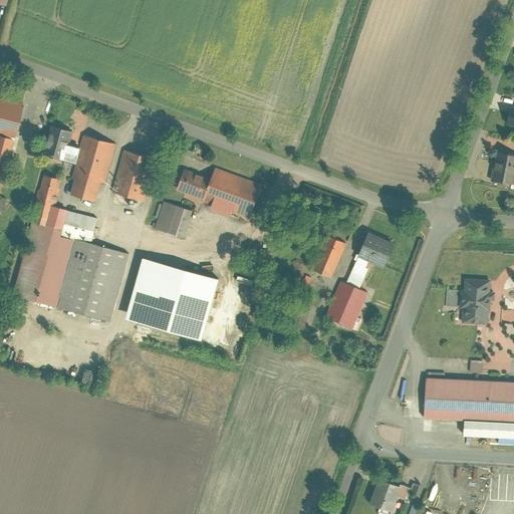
[(22,102),(0,96),(0,135),(12,139),(22,102)]
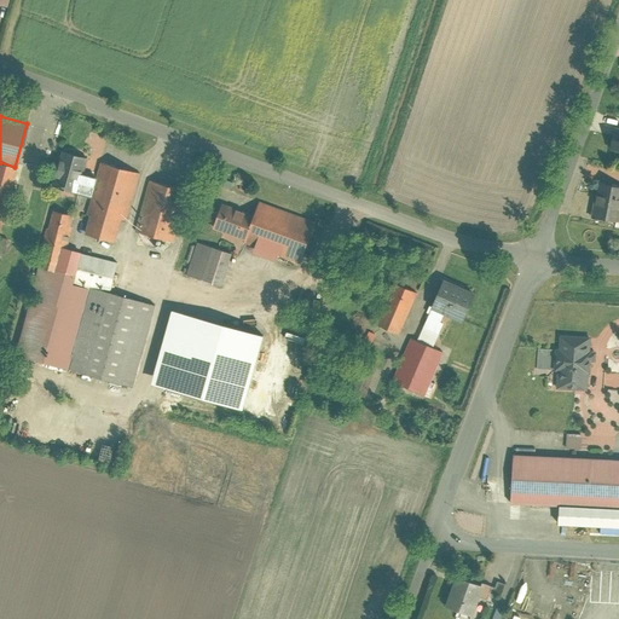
[(62,150),(52,184),(91,195),(97,175),(84,172),(87,157),(62,150)]
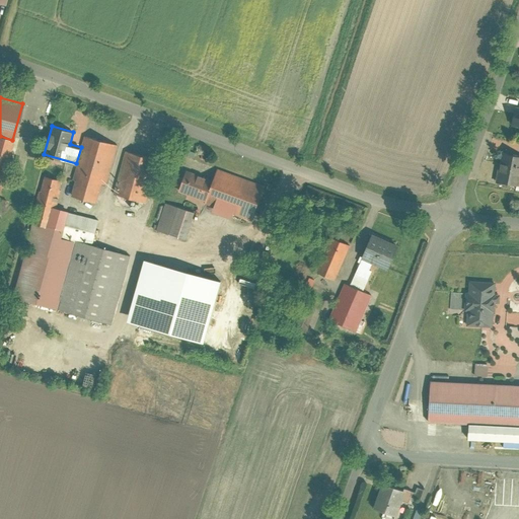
[(100,182),(107,184),(118,145),(84,136),(73,178),(76,179),(72,195),(96,201),(100,182)]
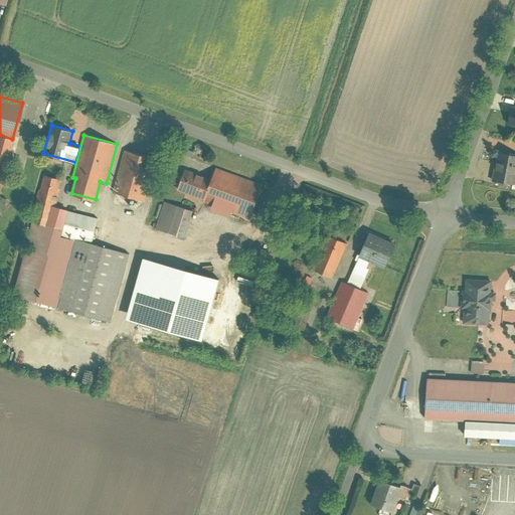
[(0,136),(0,186),(12,140),(0,136)]
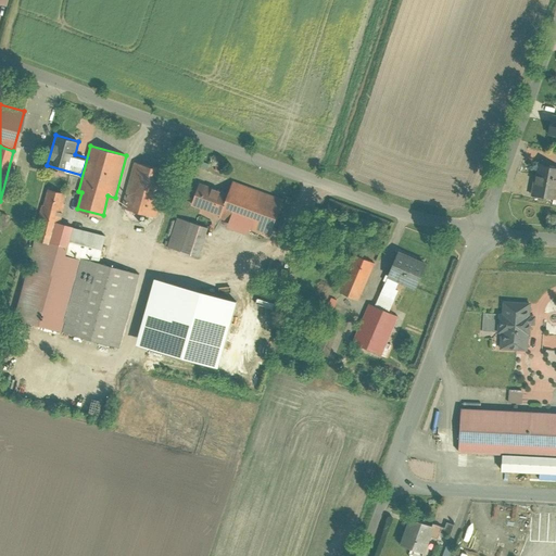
[(555,165),(534,162),(529,194),(551,198),(555,198),(555,188),(555,165)]
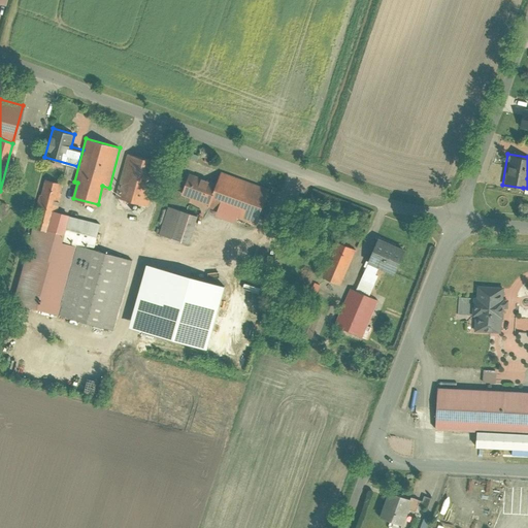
[(116,196),(149,204),(160,163),(127,155),(116,196)]
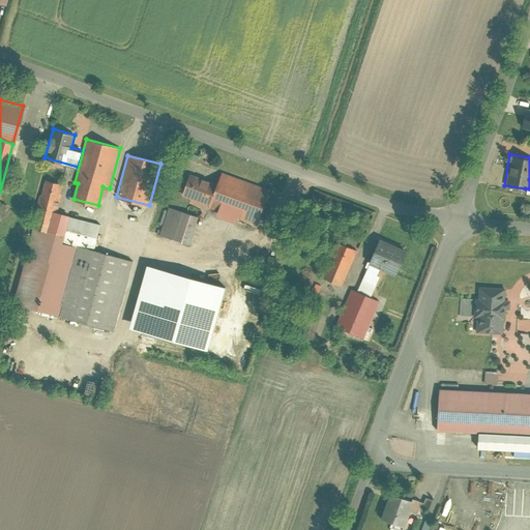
[(270,188),(223,172),(218,184),(211,205),(210,207),(257,225),(270,188)]
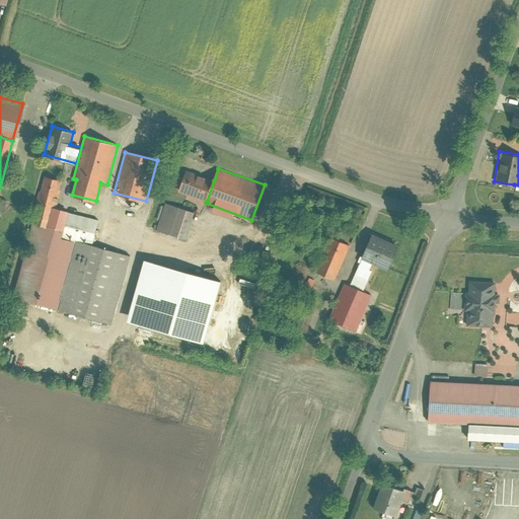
[(178,191),(207,201),(214,180),(187,170),(178,191)]
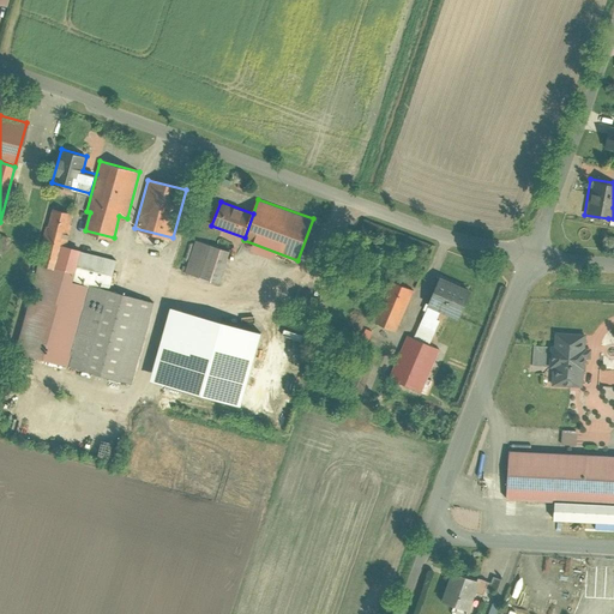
[(52,209),(37,264),(74,274),(80,251),(80,248),(65,245),(73,214),(52,209)]
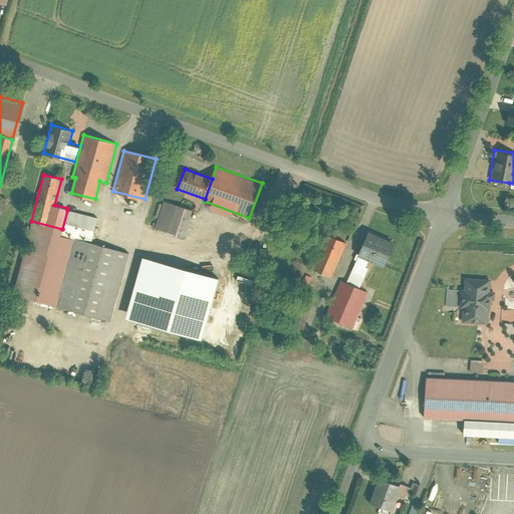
[(155,228),(184,236),(192,209),(163,201),(155,228)]
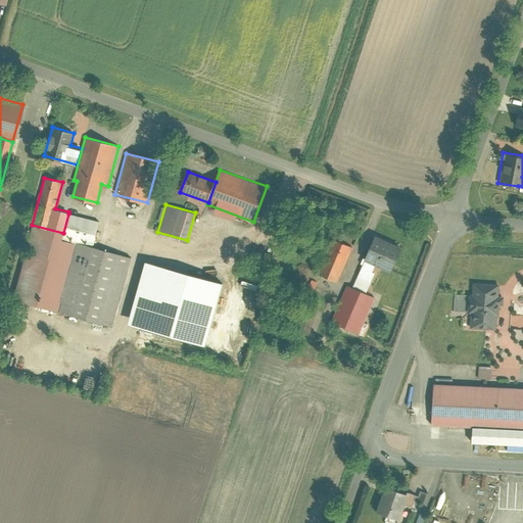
[(63,233),(61,238),(76,242),(92,246),(99,222),(68,214),(63,233)]
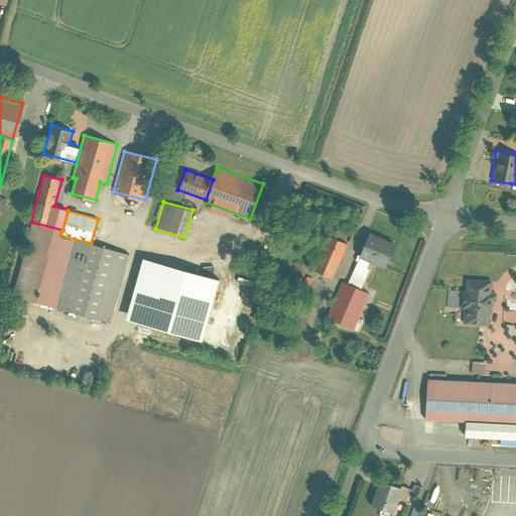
[(22,298),(55,307),(75,239),(60,235),(62,230),(31,222),(15,280),(26,283),(22,298)]
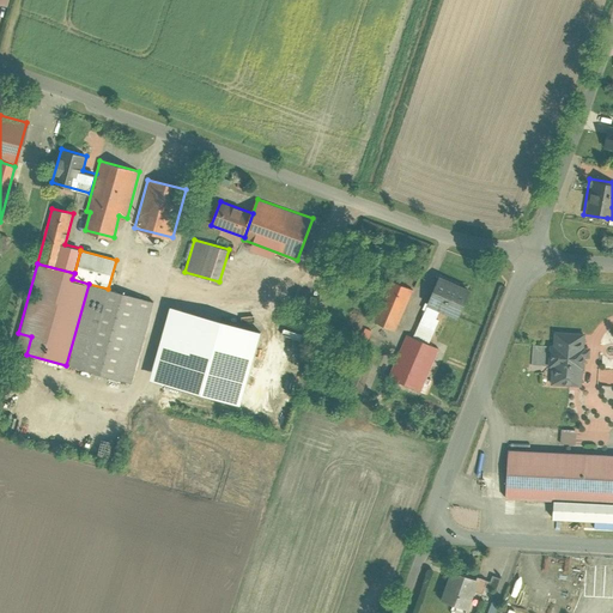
[(469,287),(441,274),(428,303),(457,315),(469,287)]
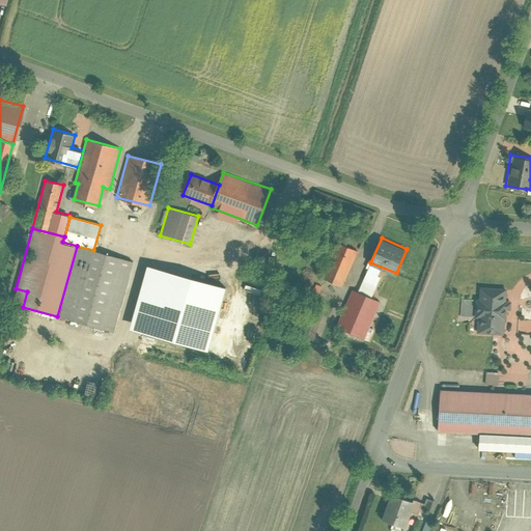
[(323,277),(343,285),(358,250),(338,242),(323,277)]
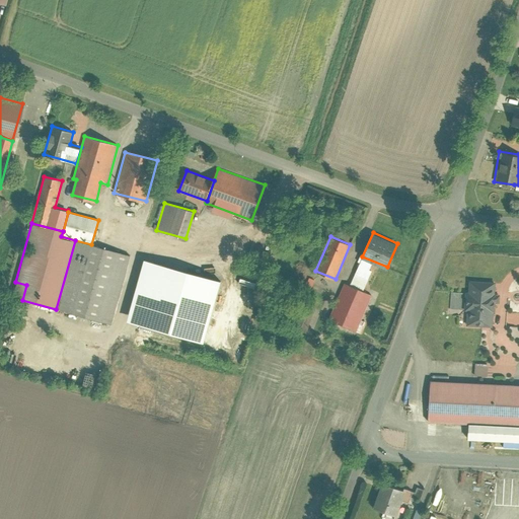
[(56,309),(112,324),(130,255),(91,244),(75,240),(56,309)]
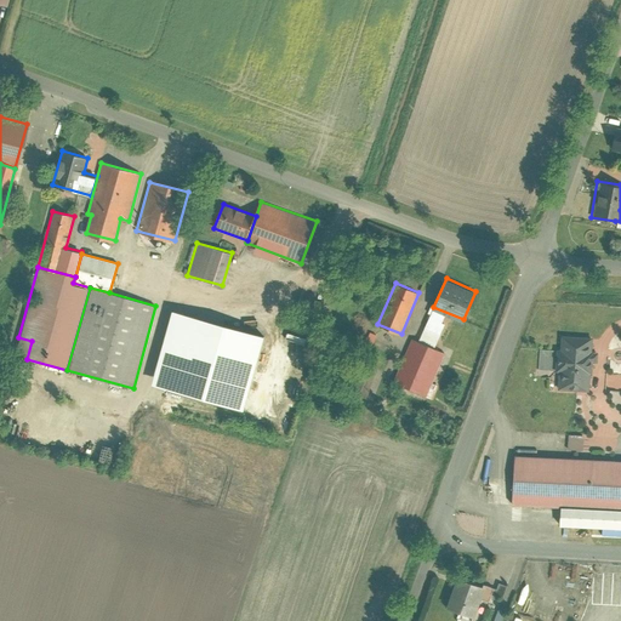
[(263,332),(171,307),(151,381),(244,406),(263,332)]
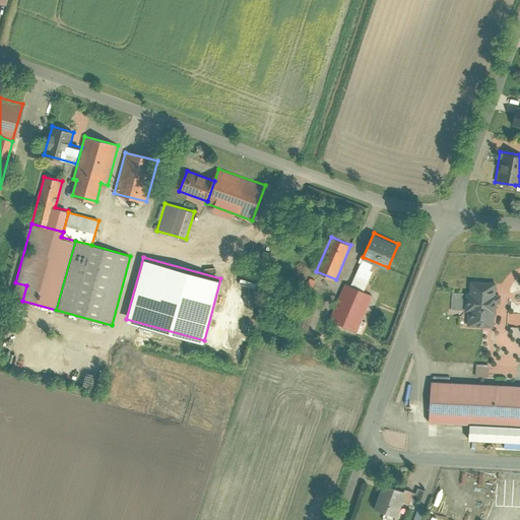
[(363,257),(350,285),(364,291),(373,270),(370,269),(373,261),(363,257)]
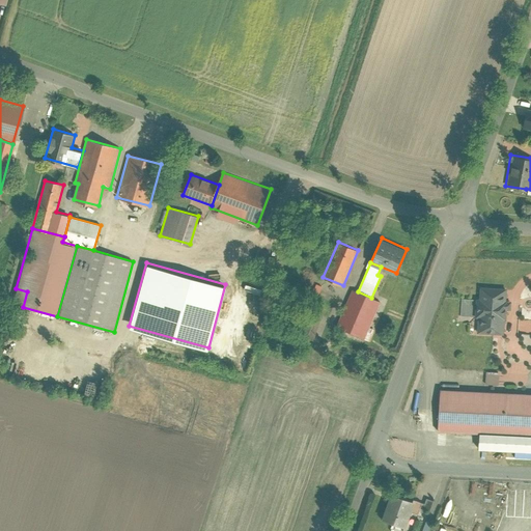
[(507,288),(480,286),(479,299),(475,299),(475,300),(474,316),(474,317),(478,317),(477,332),(504,334),(506,309),(509,309),(510,300),(506,300),(507,288)]
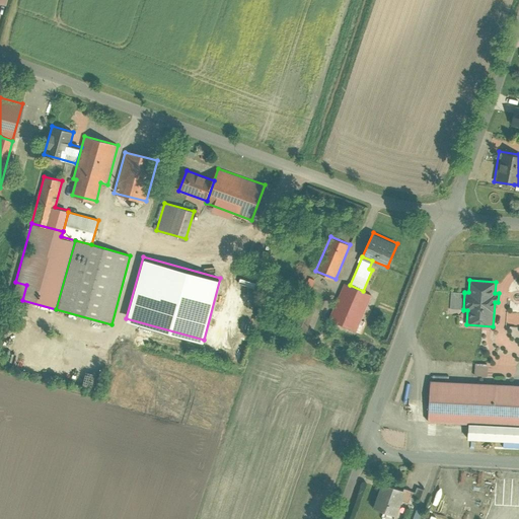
[(344,283),(328,318),(362,332),(374,305),(368,302),(371,295),(363,291),(350,285),(344,283)]
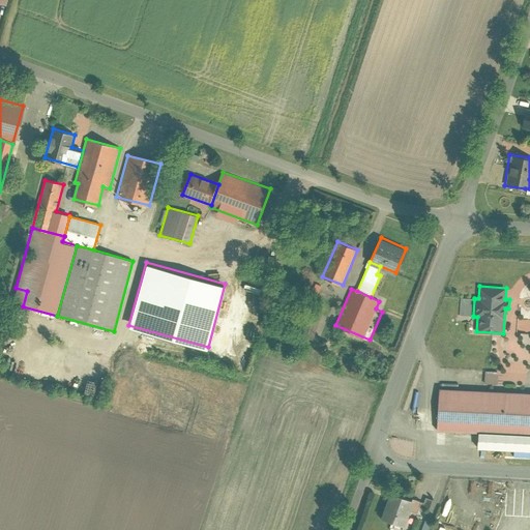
[(460,315),(473,316),(474,299),(461,298),(460,315)]
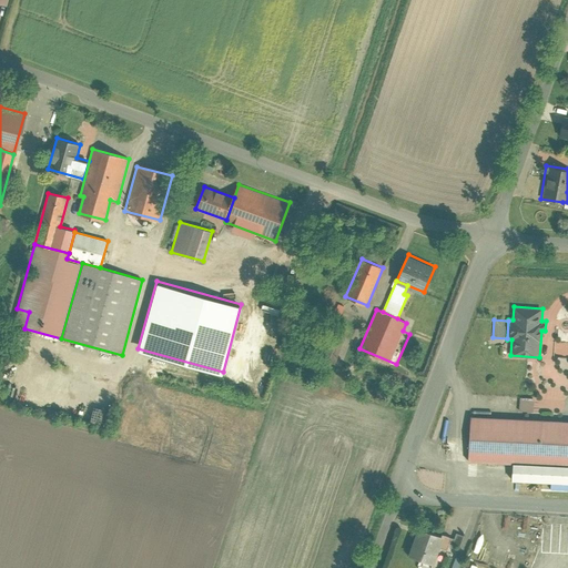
[(556,355),(567,356),(567,342),(557,341),(556,355)]
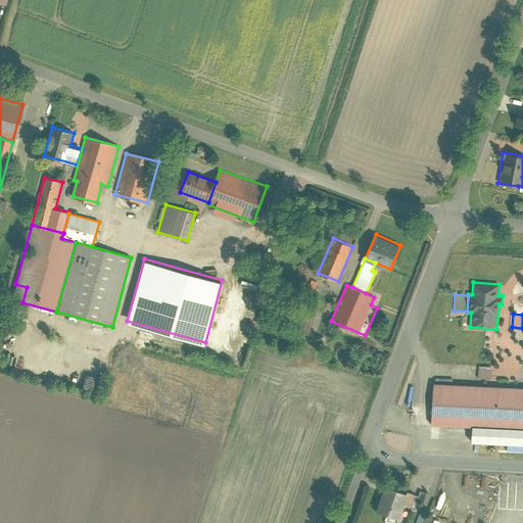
[(490,367),(477,366),(476,379),(489,380),(490,367)]
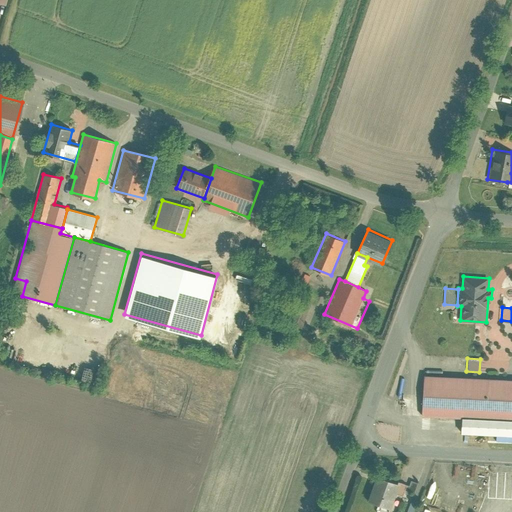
[(511,379),(421,375),(419,415),(457,416),(511,418),(511,379)]
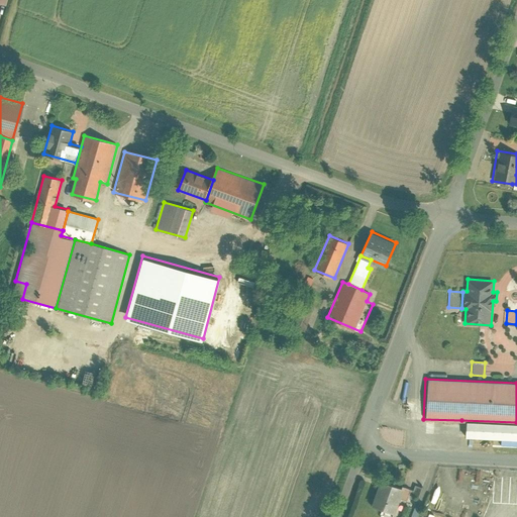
[(516,422),(461,420),(460,435),(516,438),(516,434),(516,422)]
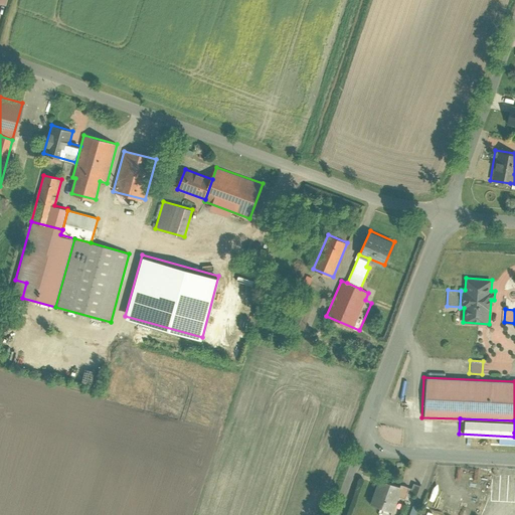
[(400,489),(377,480),(368,504),(391,513),(400,489)]
